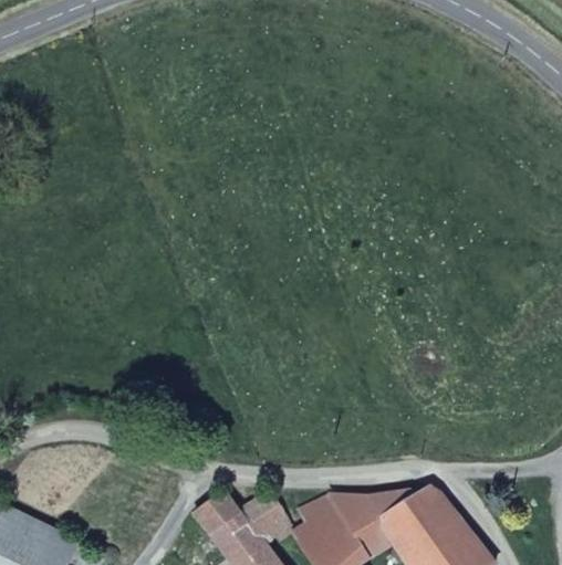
[(477,564),(427,498),(441,494),(433,483),(402,498),(449,564),(477,564)]
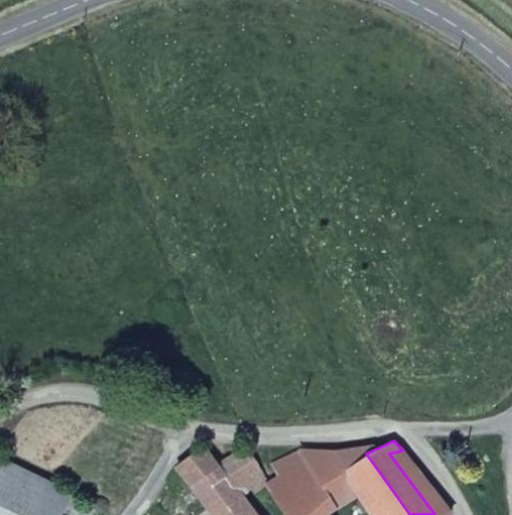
[(269,479),(262,468),(248,445),(218,464),(187,483),(206,510),(209,514),(247,514),(255,510),(245,494),(260,485),(269,479)]
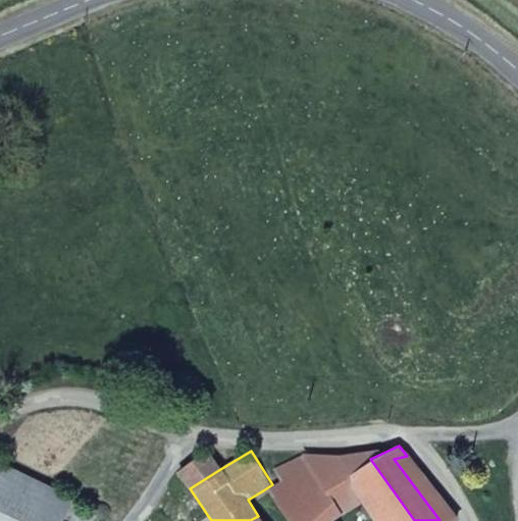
[(332,488),(346,512),(361,504),(372,520),(414,520),(370,459),(345,475),(331,456),(315,464),(307,452),(265,473),(272,484),(295,520),(329,520),(341,515),(326,491),(332,488)]
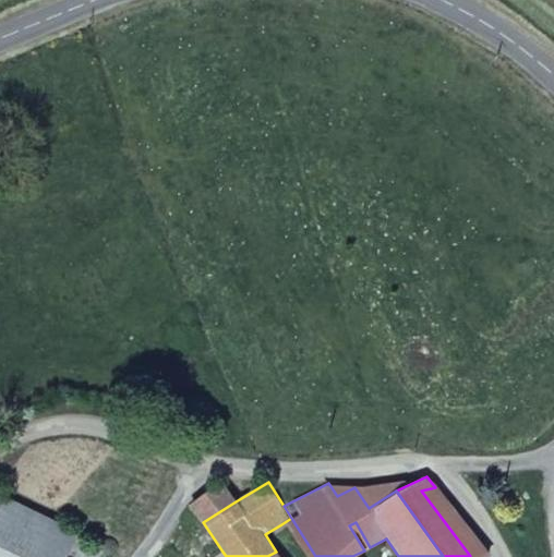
[(479,556),(486,552),(435,487),(421,491),(470,556),(479,556)]
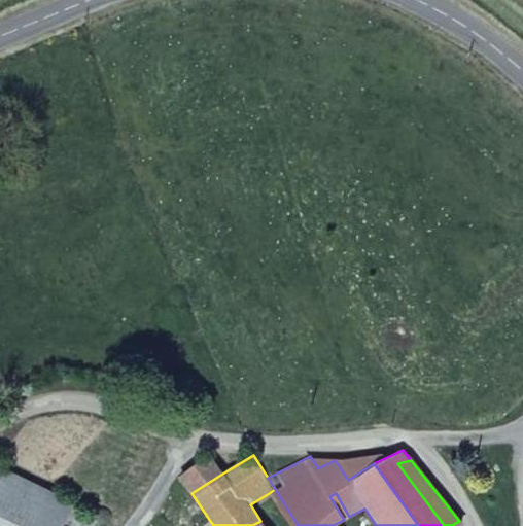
[(64,525),(75,501),(0,466),(0,525),(64,525)]
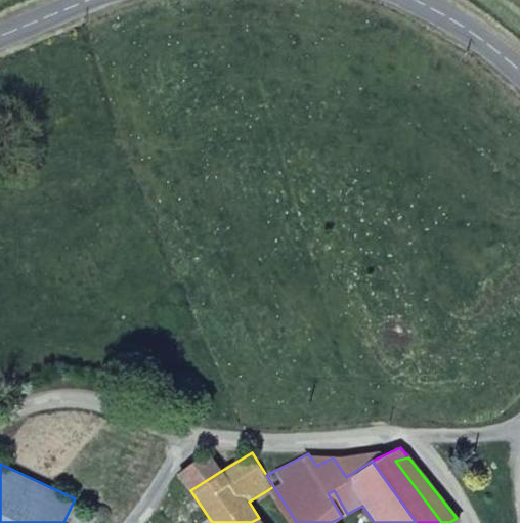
[(296,522),(273,486),(264,492),(283,522),(296,522)]
